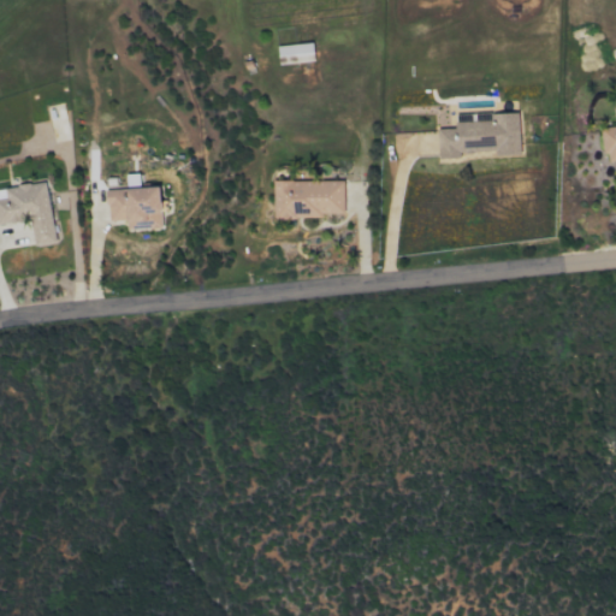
[(314,61),(312,43),(277,46),(279,65),(314,61)]
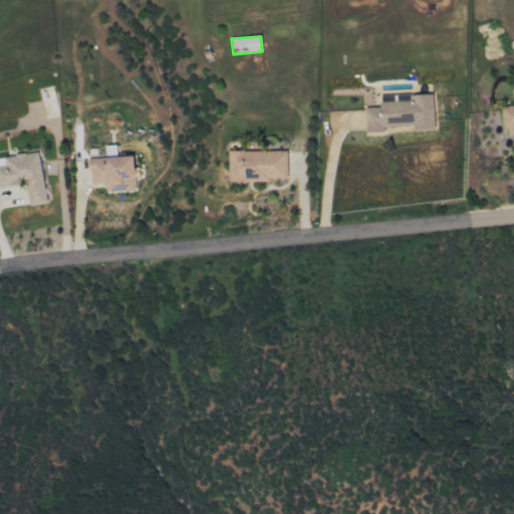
[(433,92),(380,94),(380,107),(364,107),(364,131),(412,129),(412,131),(434,130),(433,92)]
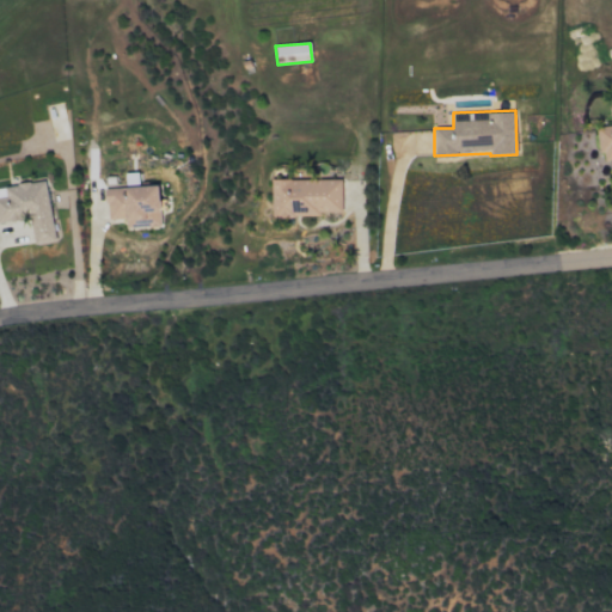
[(611,124),(597,127),(600,160),(611,159),(611,124)]
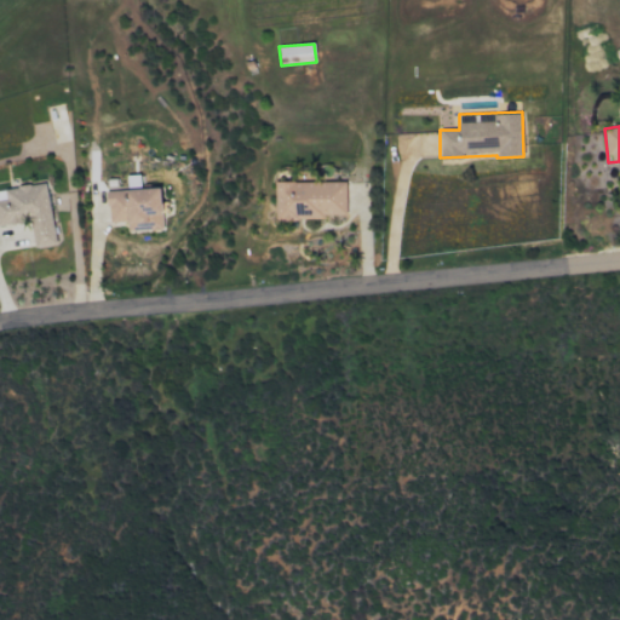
[(127,233),(162,231),(161,188),(141,188),(141,176),(127,176),(127,190),(107,191),(108,223),(126,222),(127,233)]
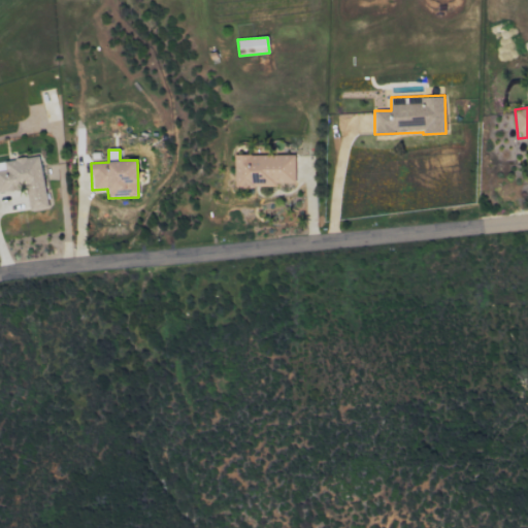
[(29,211),(46,208),(39,156),(26,158),(25,154),(14,155),(14,161),(0,162),(0,192),(26,189),(29,211)]
